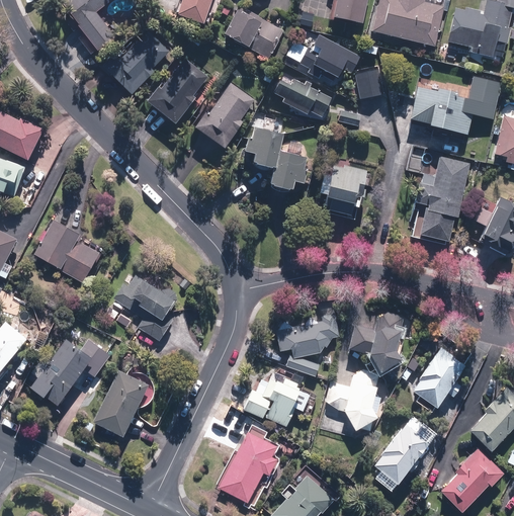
[(89,51),(93,48),(115,30),(99,9),(110,0),(65,0),(60,4),(70,17),(66,20),(75,32),(79,29),(83,34),(79,37),(89,51)]
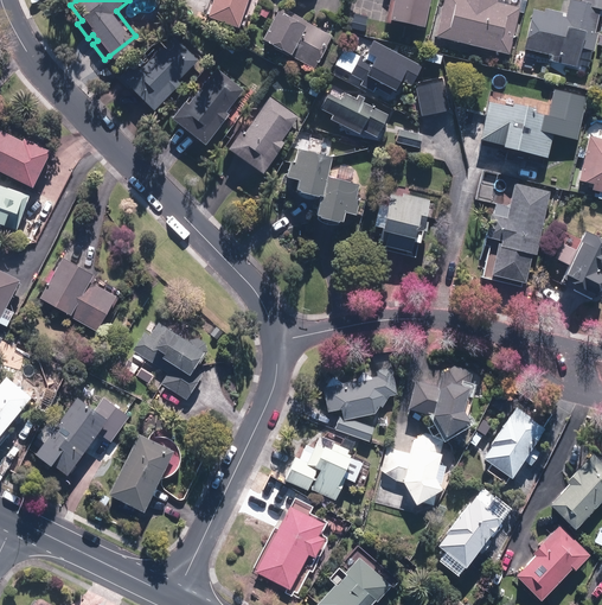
[(241,31),(250,0),(213,0),(207,19),(241,31)]
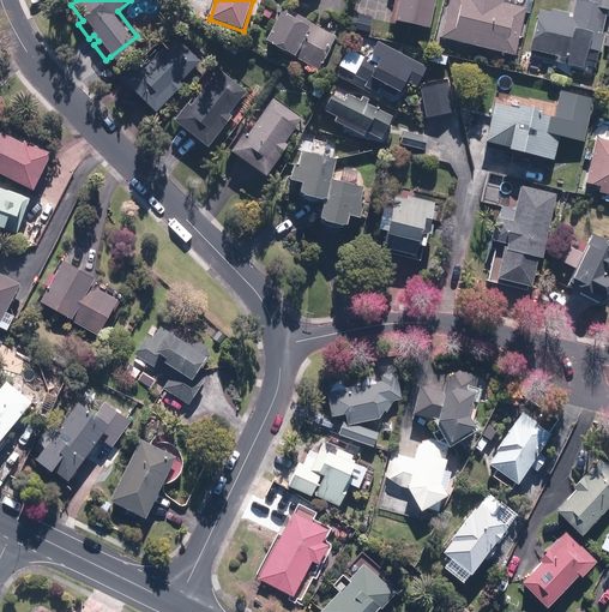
[(398,0),(393,23),(428,31),(435,0),(398,0)]
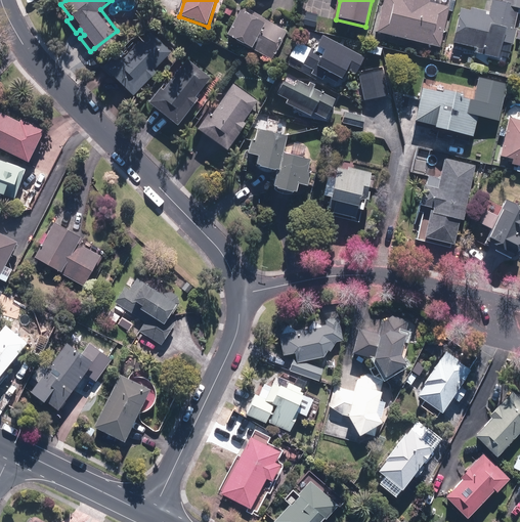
[(384,0),(377,33),(439,46),(448,7),(431,3),(431,0),(384,0)]
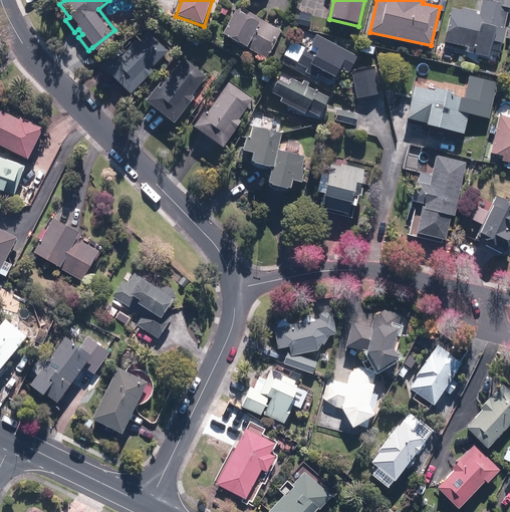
[(490,52),(500,54),(509,14),(509,0),(495,0),(495,1),(492,0),(486,0),(482,14),(451,7),(444,42),(466,47),(465,51),(489,57),(490,52)]
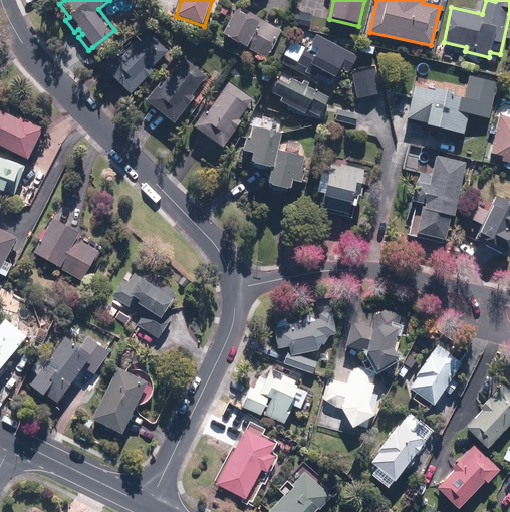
[(234,11),(221,35),(267,59),(282,30),(258,18),(256,23),(234,11)]
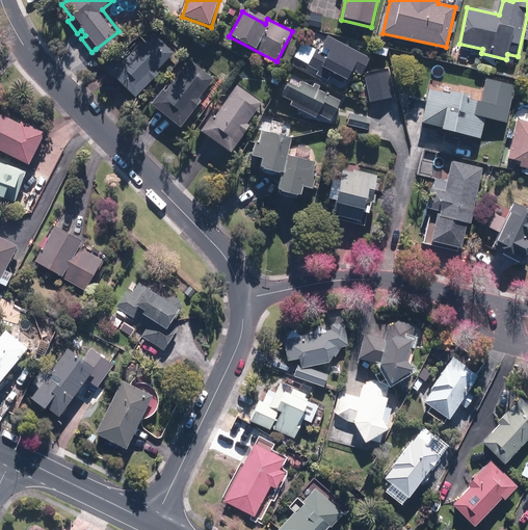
[(317,46),(328,52),(319,70),(343,83),(350,70),(361,75),(370,57),(313,26),(295,57),(308,63),(317,46)]
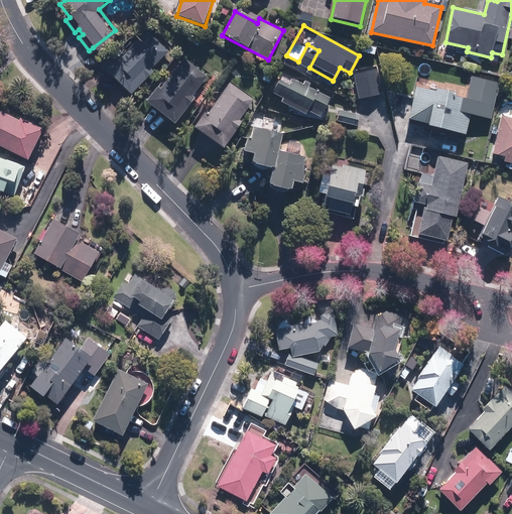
[(124,55),(120,50),(101,70),(126,95),(171,49),(151,29),(124,55)]
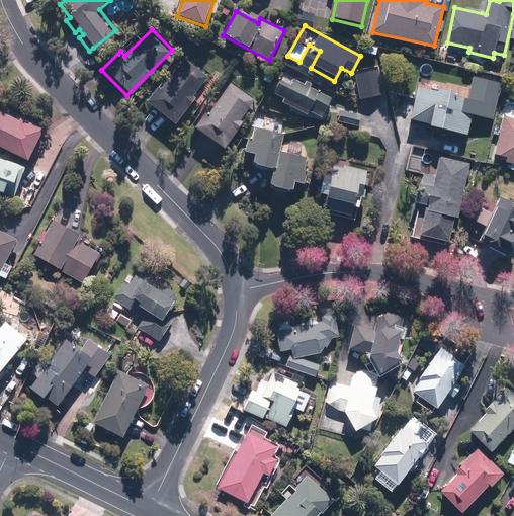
[(159,88),(147,101),(175,125),(197,100),(194,98),(211,79),(188,59),(161,90),(159,88)]
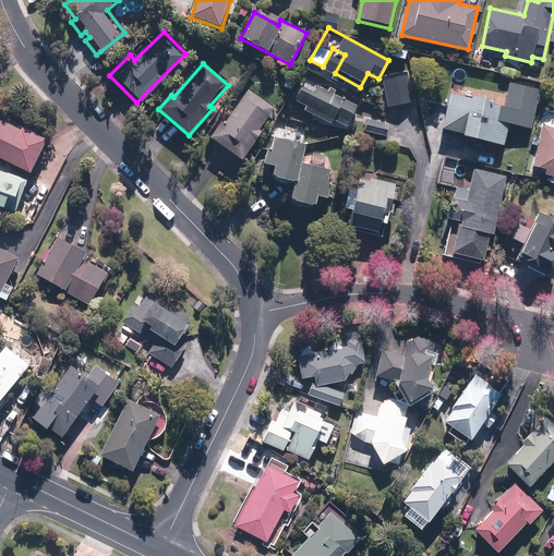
[(532,130),(539,100),(532,99),(536,85),(509,79),(506,93),(454,81),(443,131),(459,134),(458,140),(501,148),(506,124),(532,130)]
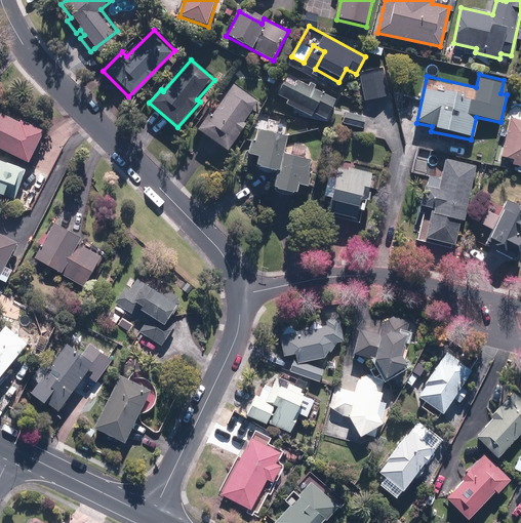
[(287,106),(312,117),(315,112),(327,118),(336,98),(298,79),(295,85),(286,80),(279,93),(290,99),(287,106)]
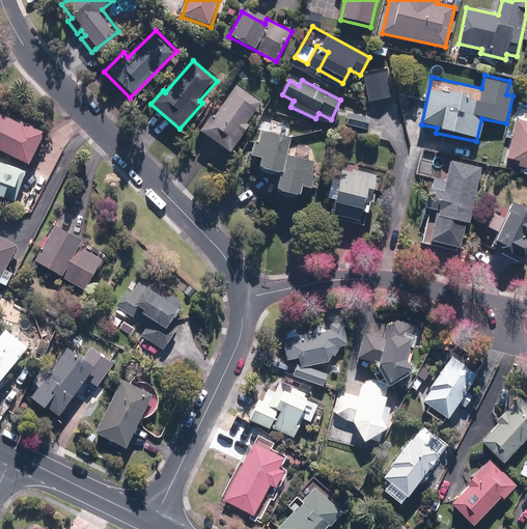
[(239,81),(199,131),(229,156),(251,129),(247,124),(265,103),(239,81)]
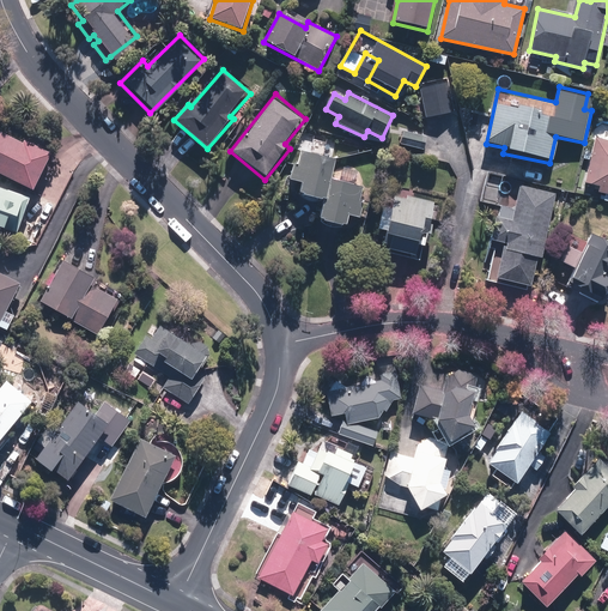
[(405,129),(401,145),(427,150),(431,134),(405,129)]
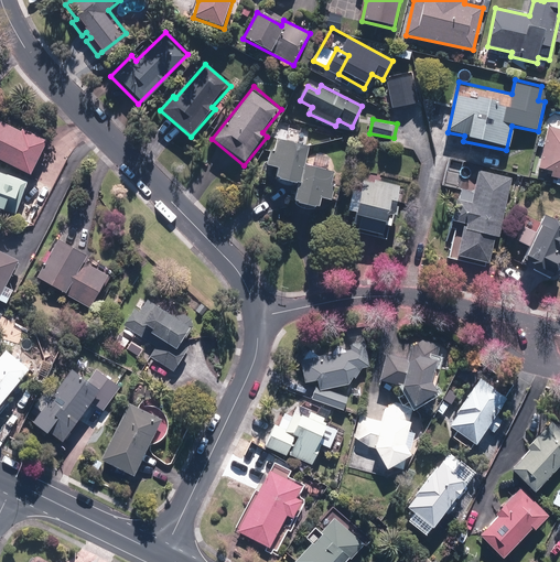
[(0,120),(0,160),(30,176),(49,142),(24,128),(22,132),(0,120)]
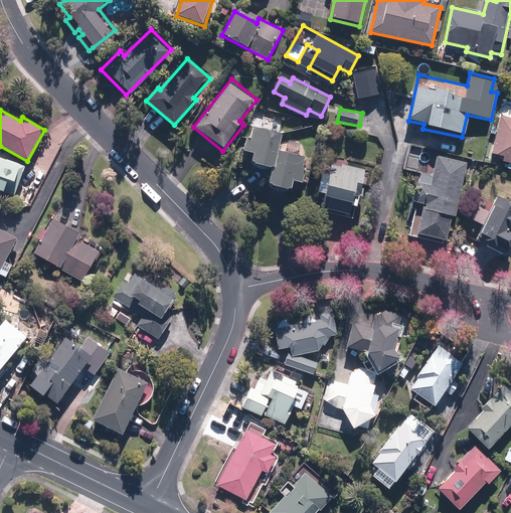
[(502,156),(501,161),(510,163),(510,116),(502,114),(493,154),(502,156)]
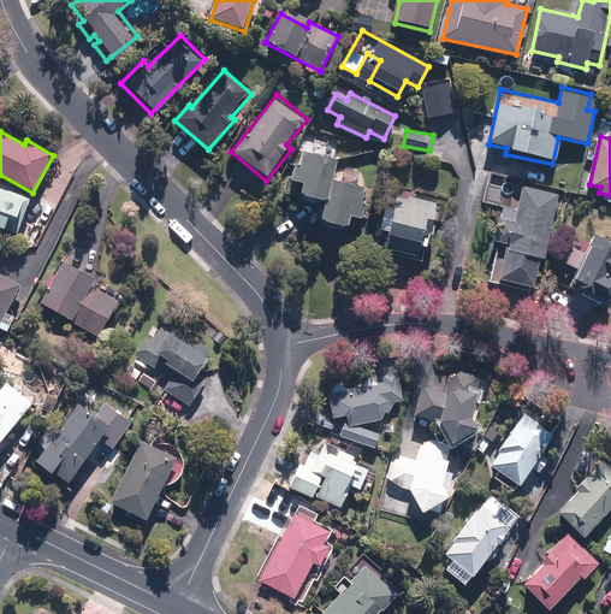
[(321,207),(316,224),(346,232),(350,216),(359,218),(366,193),(332,183),(338,161),(304,152),(301,163),(295,161),(290,182),(300,186),(295,201),(321,207)]
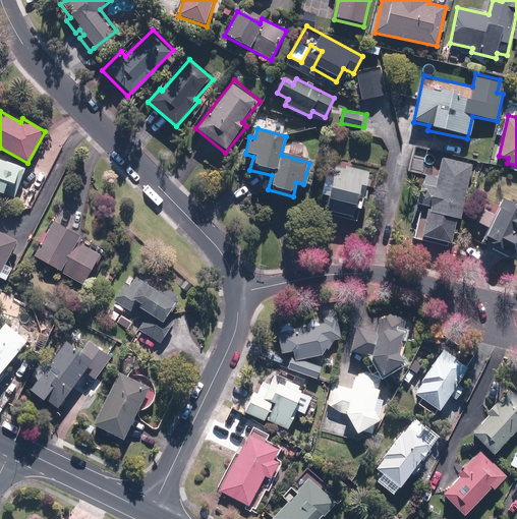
[(418,239),(449,247),(456,219),(459,220),(474,164),(445,156),(437,186),(423,182),(417,205),(426,208),(418,239)]
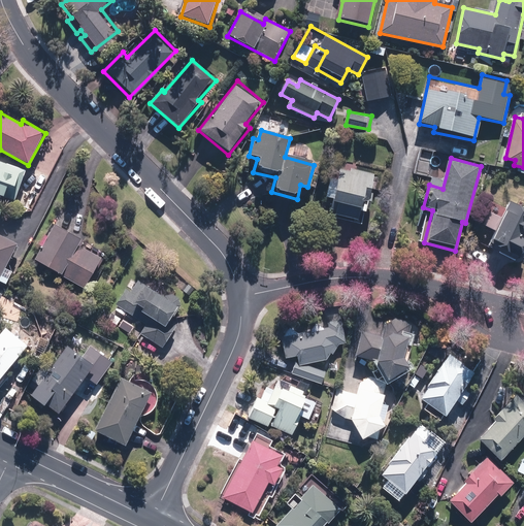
[(0,197),(2,198),(3,196),(14,200),(26,170),(0,160),(0,197)]
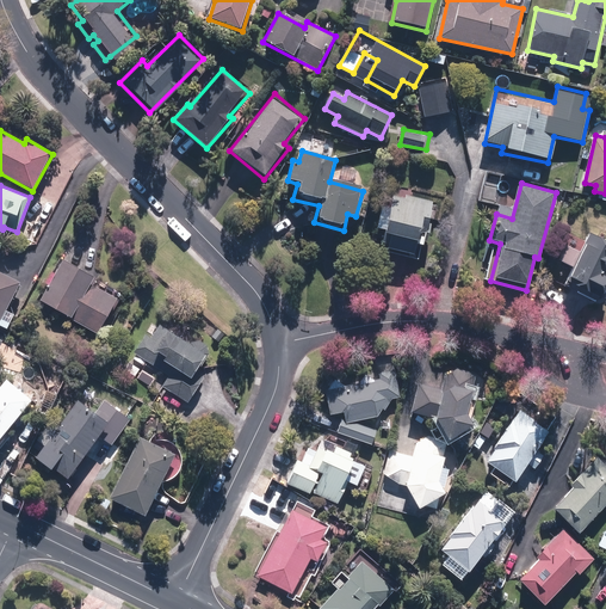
[(384,233),(379,250),(410,258),(414,244),(422,246),(433,203),(394,194),(390,210),(382,208),(377,231),(384,233)]
